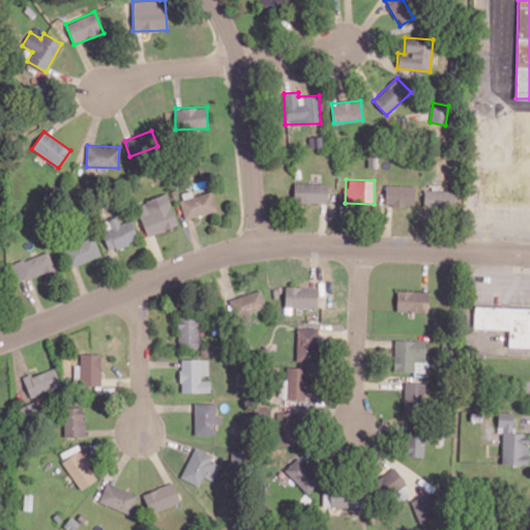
[(327,203),(327,182),(294,182),(294,203),(327,203)]
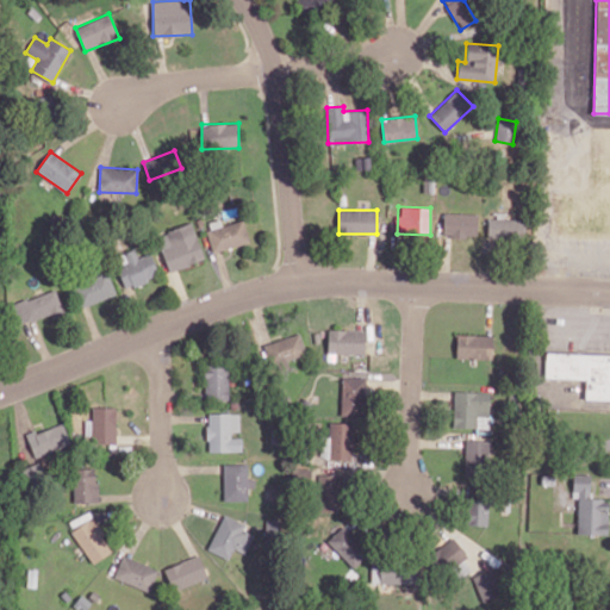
[(442,235),(477,236),(478,213),(443,212),(442,235)]
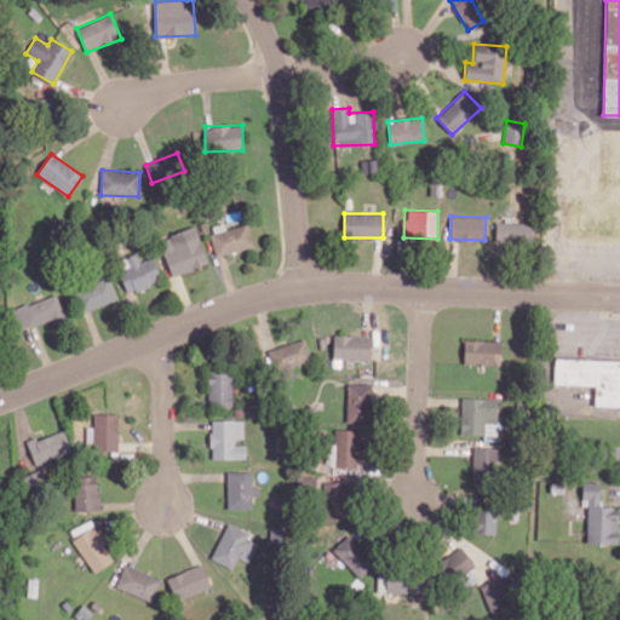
[(495,240),(533,241),(533,222),(497,222),(495,240)]
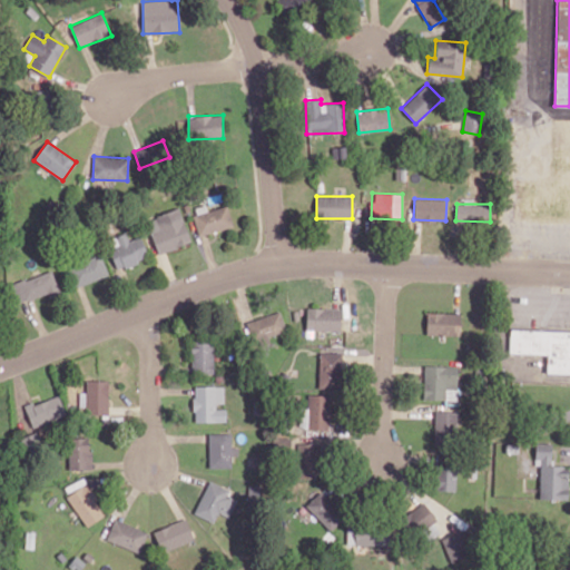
[(193,215),(198,235),(233,226),(227,205),(193,215)]
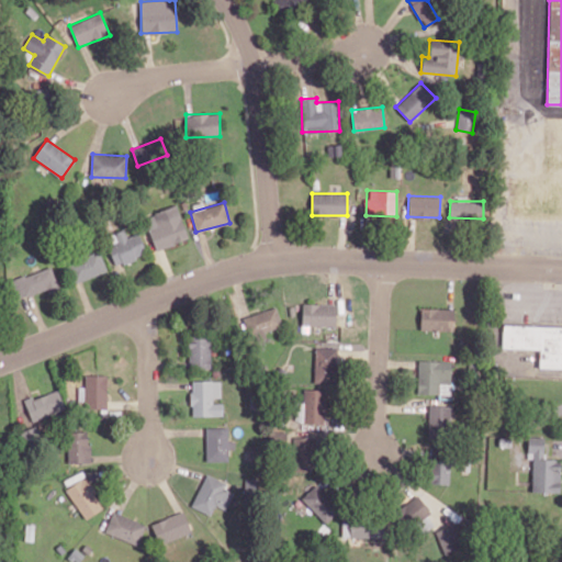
[(144,215),(155,249),(188,239),(177,205),(144,215)]
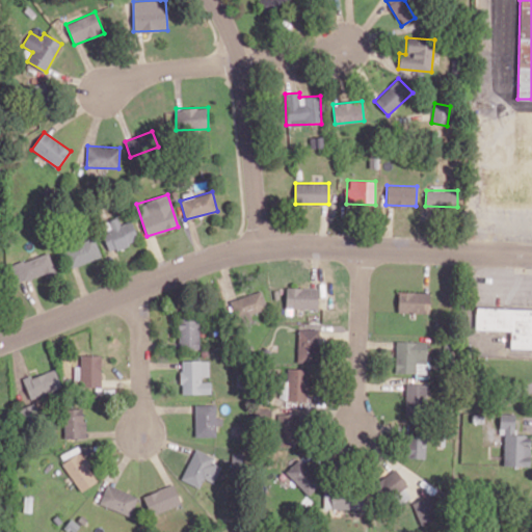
[(99,224),(110,251),(139,240),(131,219),(120,224),(117,217),(99,224)]
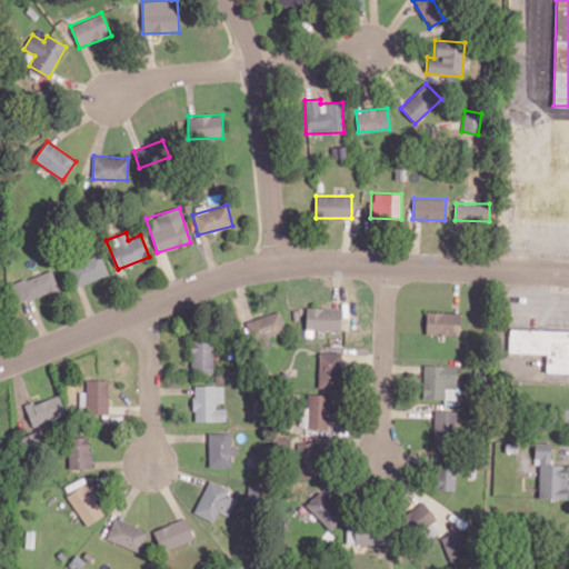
[(69,268),(78,287),(109,272),(100,253),(69,268)]
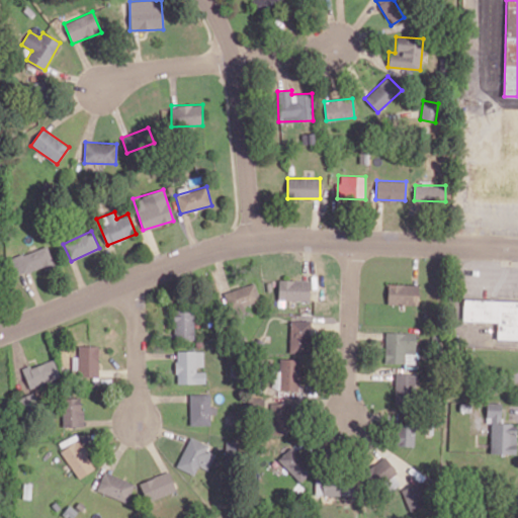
[(46,270),(55,266),(47,245),(10,259),(16,276),(44,265),(46,270)]
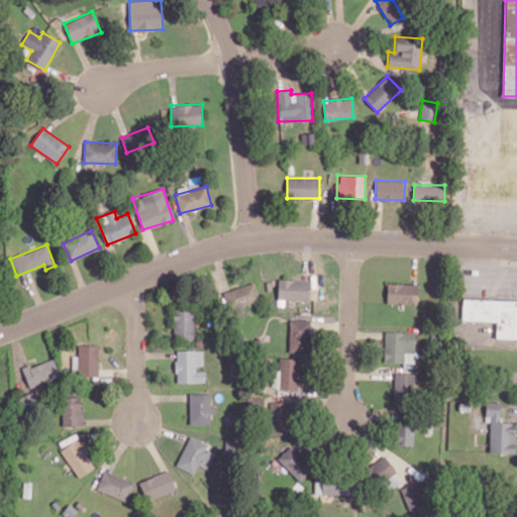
[(308,300),(309,280),(278,279),(278,299),(308,300)]
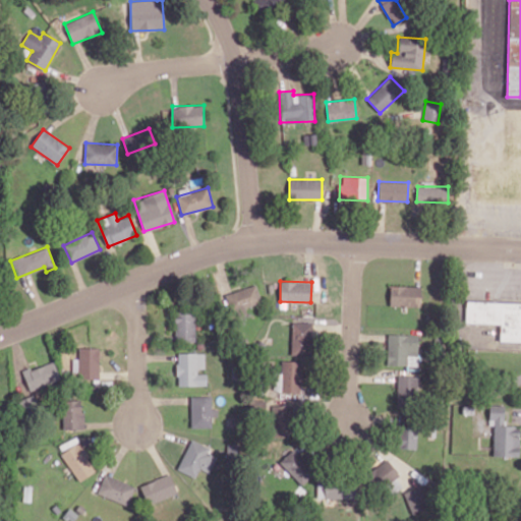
[(247,314),(244,307),(262,302),(255,284),(225,294),(233,319),(247,314)]
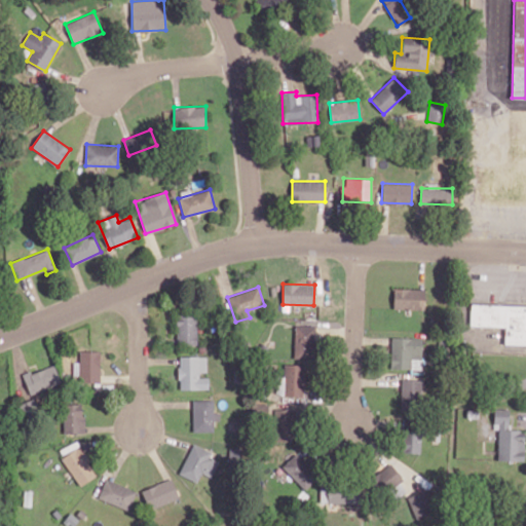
[(392,308),(424,309),(424,289),(393,288),(392,308)]
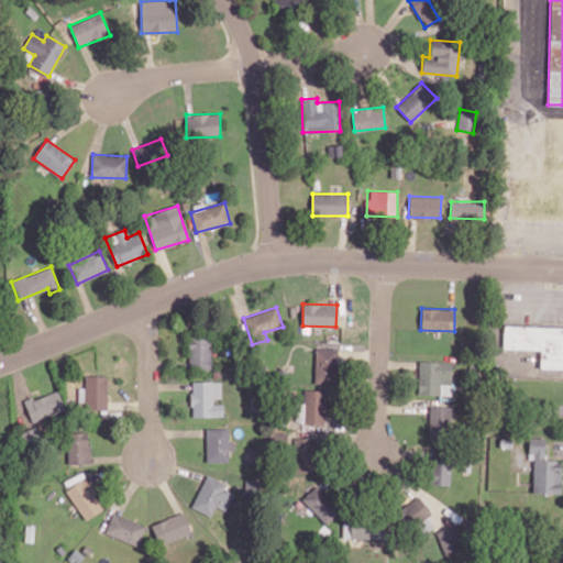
[(562,327),(504,326),(503,349),(540,350),(540,368),(562,368),(562,327)]
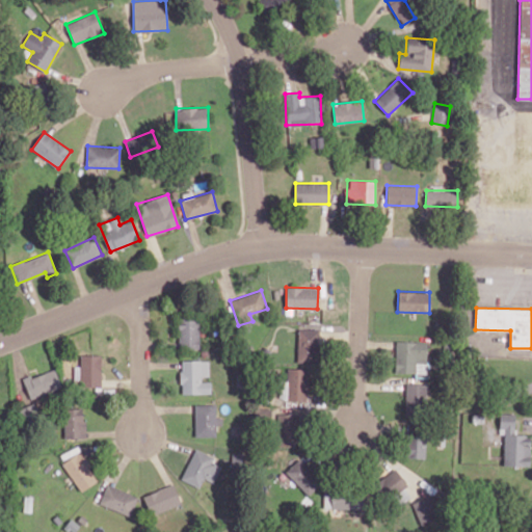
[(200,348),(198,318),(178,319),(179,348),(200,348)]
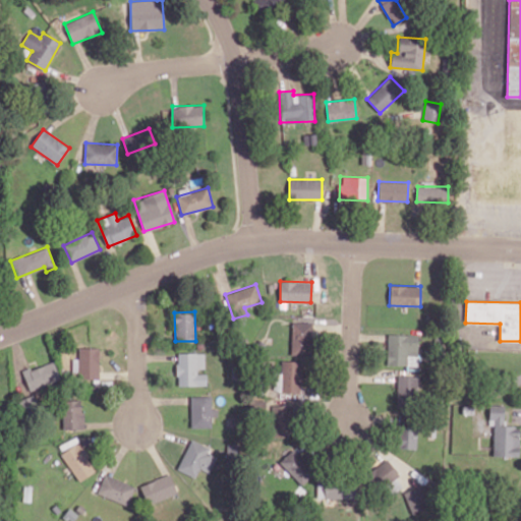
[(291,354),(311,354),(311,323),(292,322),(291,354)]
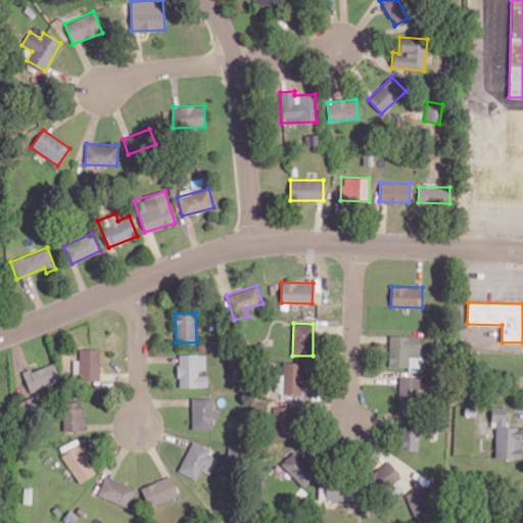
[(388,366),(409,367),(409,357),(419,357),(420,335),(389,335),(388,366)]
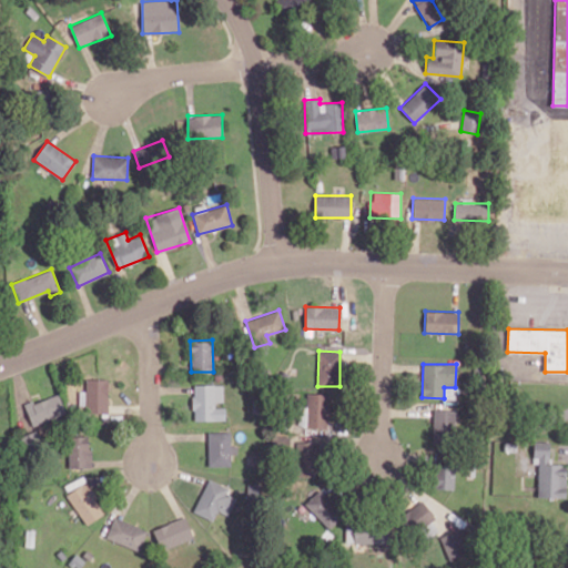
[(81,413),(108,413),(108,378),(85,378),(85,391),(81,391),(81,413)]
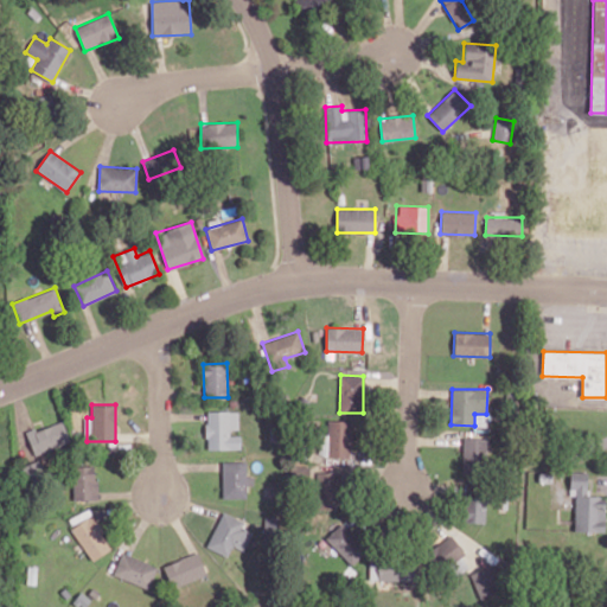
[(238,429),(238,410),(206,410),(206,449),(241,448),(240,434),(230,435),(230,429),(238,429)]
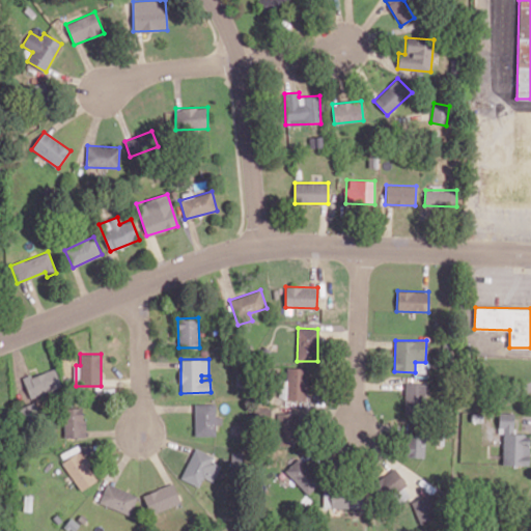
[(30,398),(61,387),(54,367),(23,379),(30,398)]
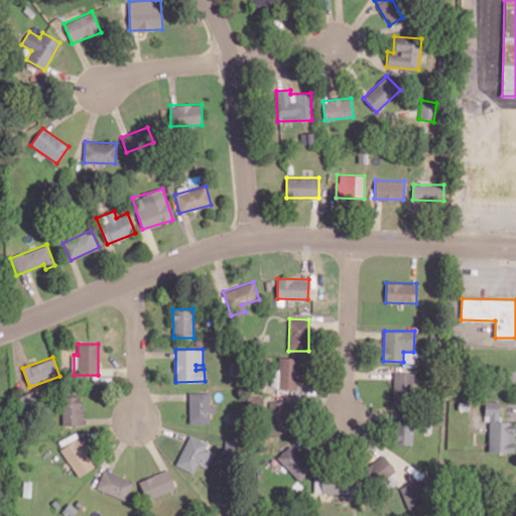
[(278,388),(298,388),(299,357),(279,357),(278,388)]
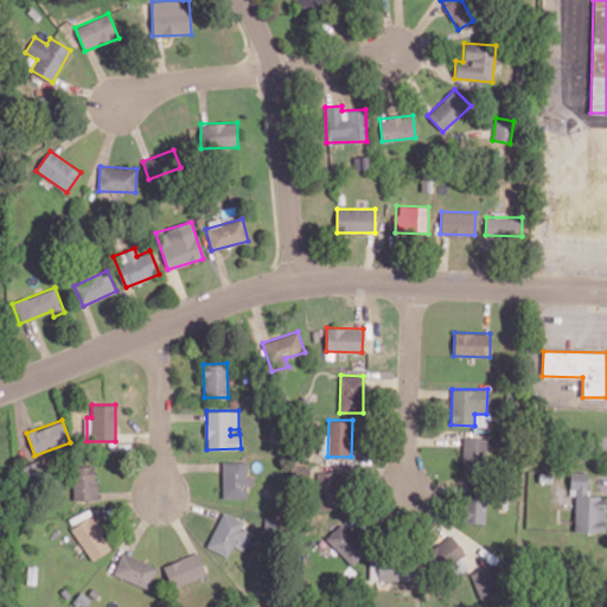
[(462,474),(486,474),(486,438),(462,438),(462,474)]
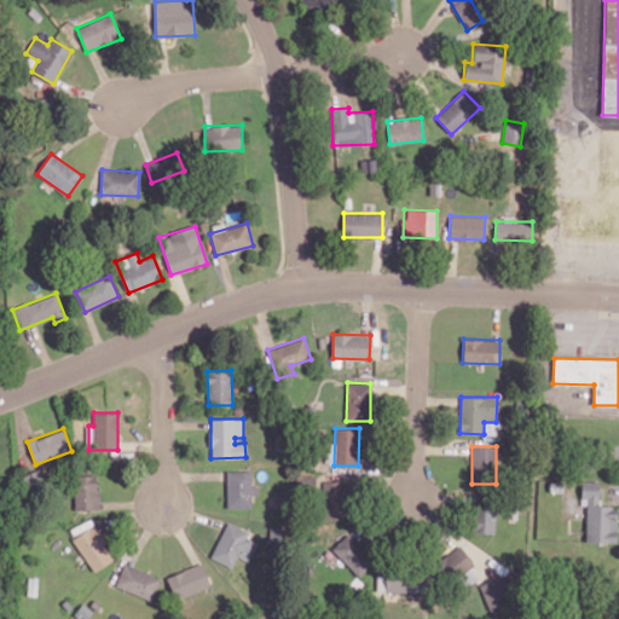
[(227,508),(252,507),(250,493),(258,493),(258,485),(252,485),(250,469),(226,470),(227,508)]
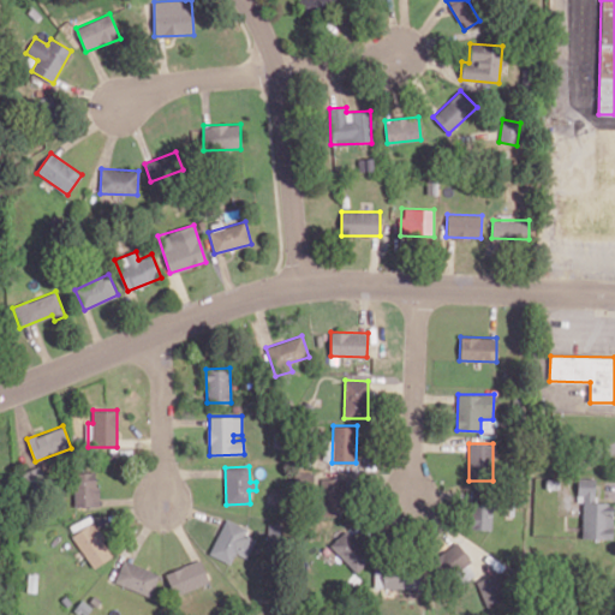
[(75,506),(97,506),(97,472),(73,472),(75,506)]
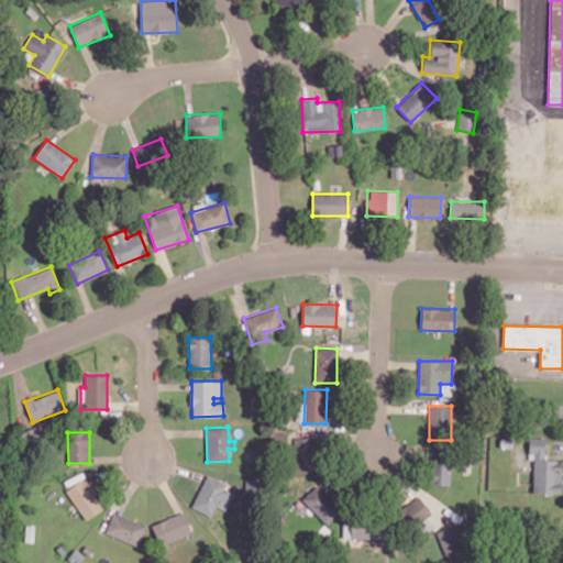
[(316,471),(315,437),(291,438),(294,472),(316,471)]
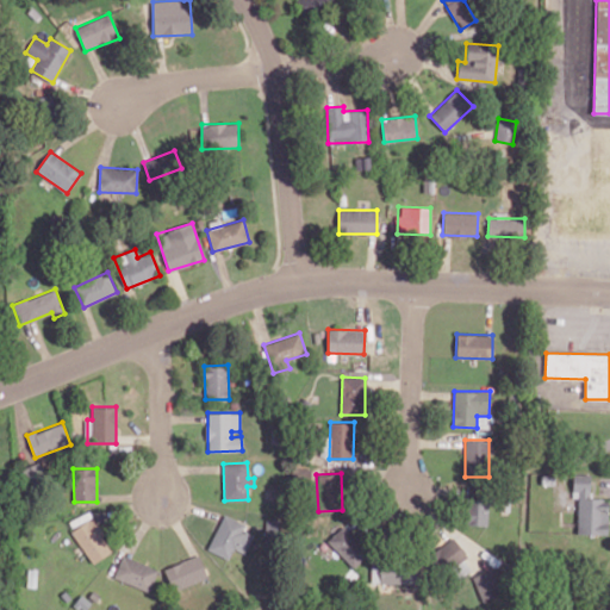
[(607,534),(608,498),(590,498),(590,474),(573,473),(572,497),(578,497),(577,534),(607,534)]
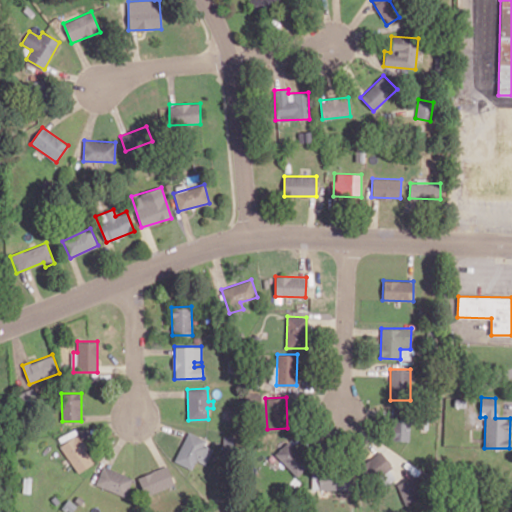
[(391,440),(409,441),(410,417),(392,416),(391,440)]
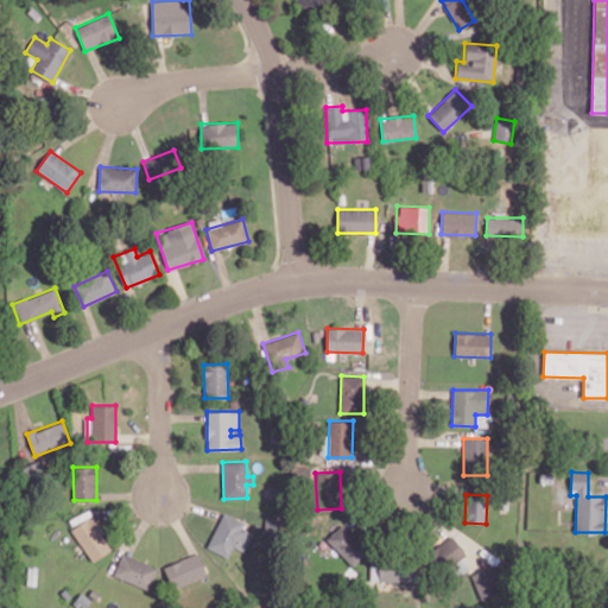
[(207,548),(227,557),(233,546),(244,551),(252,533),(242,529),(245,524),(223,513),(207,548)]
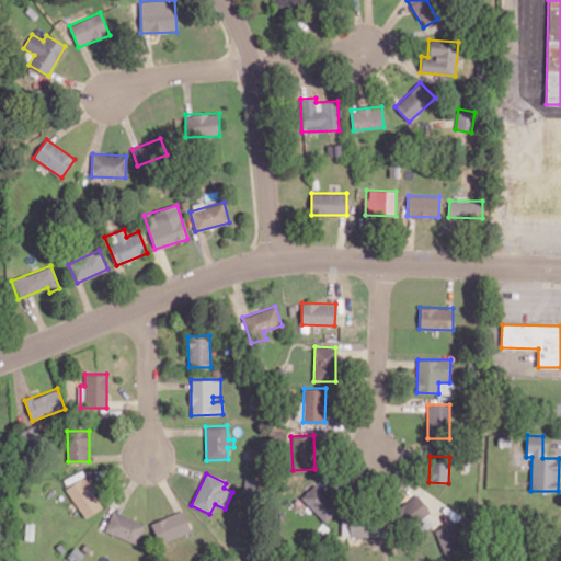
[(104,505),(84,476),(65,488),(84,518),(104,505)]
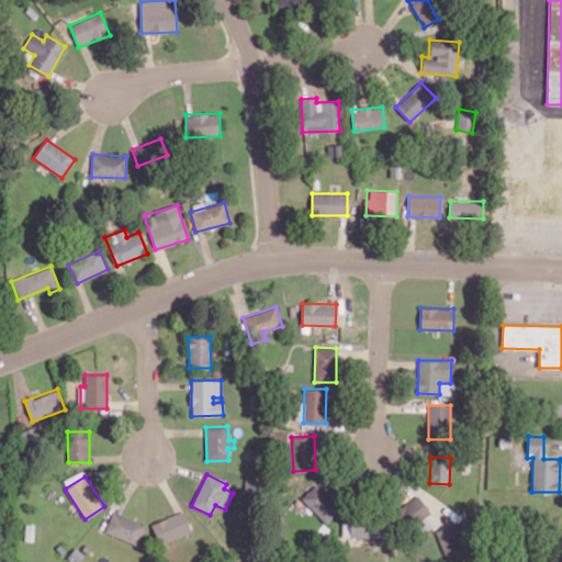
[(325,524),(341,509),(317,482),(301,497),(325,524)]
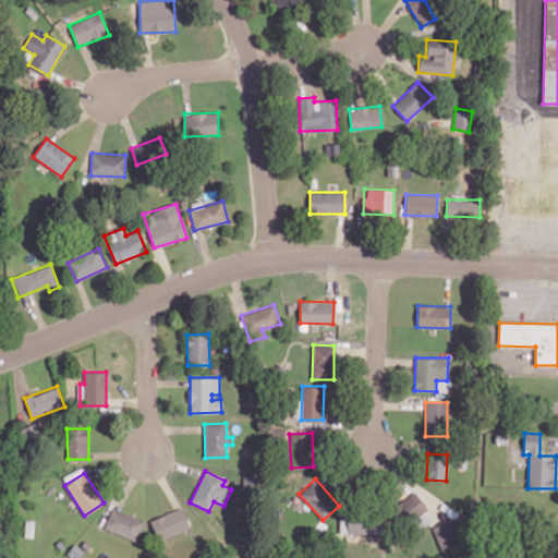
[(428,508),(413,490),(392,508),(407,525),(428,508)]
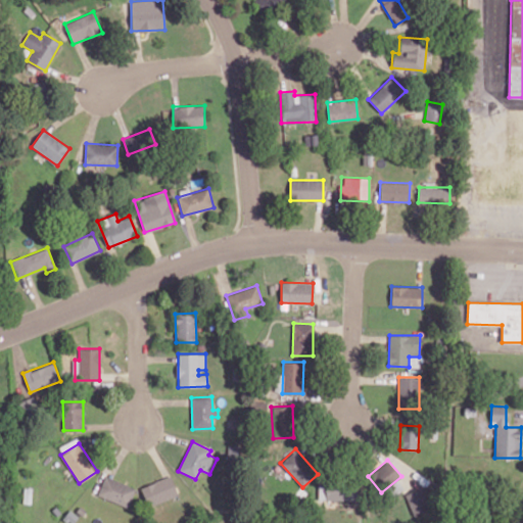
[(128,508),(136,488),(105,475),(97,494),(128,508)]
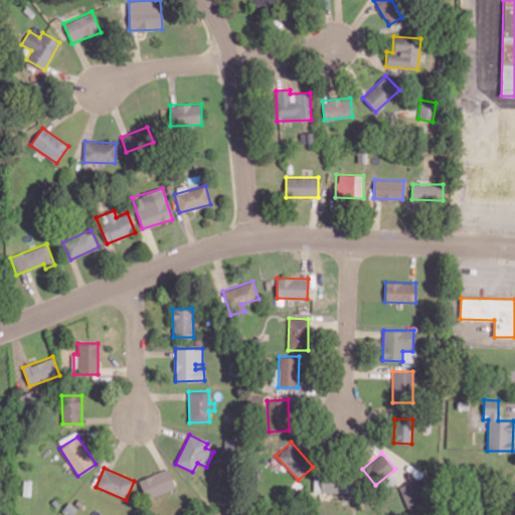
[(175,487),(167,468),(138,480),(146,499),(175,487)]
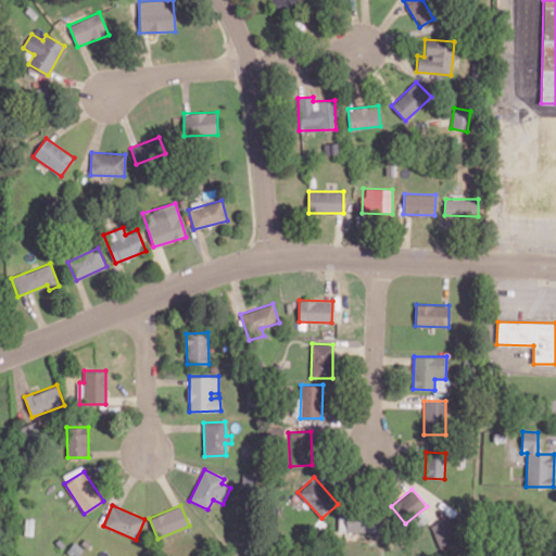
[(344,531),(380,532),(381,509),(345,508),(344,531)]
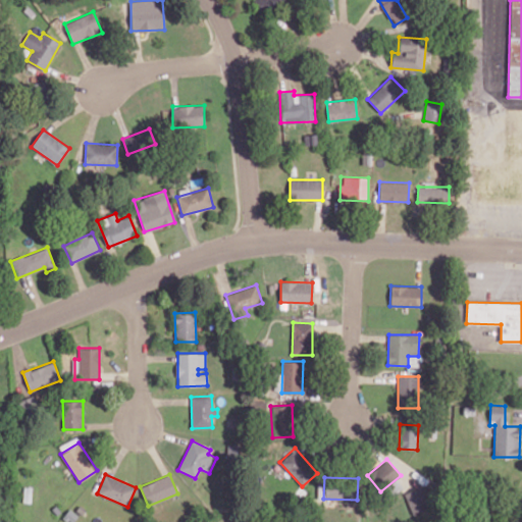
[(406,496),(412,514),(427,509),(421,490),(406,496)]
